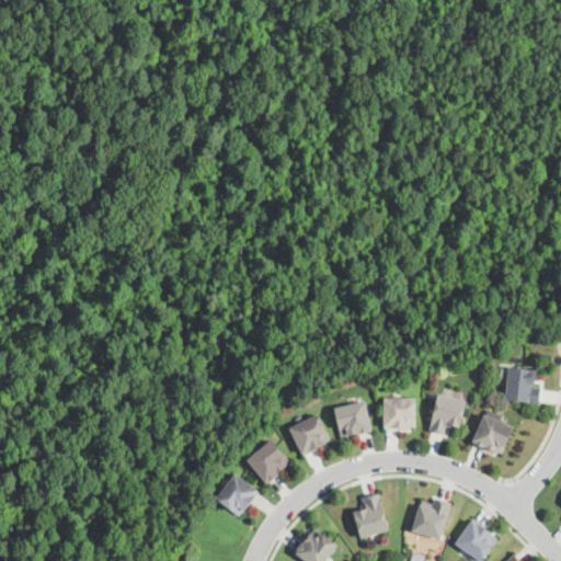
[(536,382),(531,381),(531,386),(541,387),(539,403),(505,399),(510,365),(537,368),(536,382)]
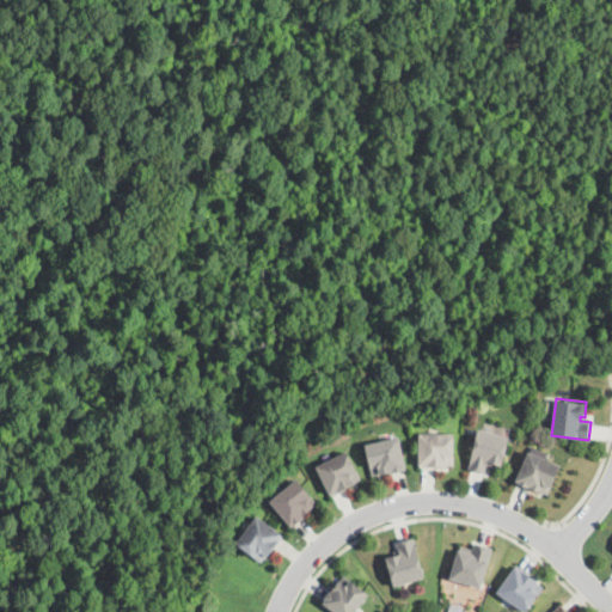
[(503,465),(489,461),(485,473),(469,470),(478,428),(510,436),(503,465)]
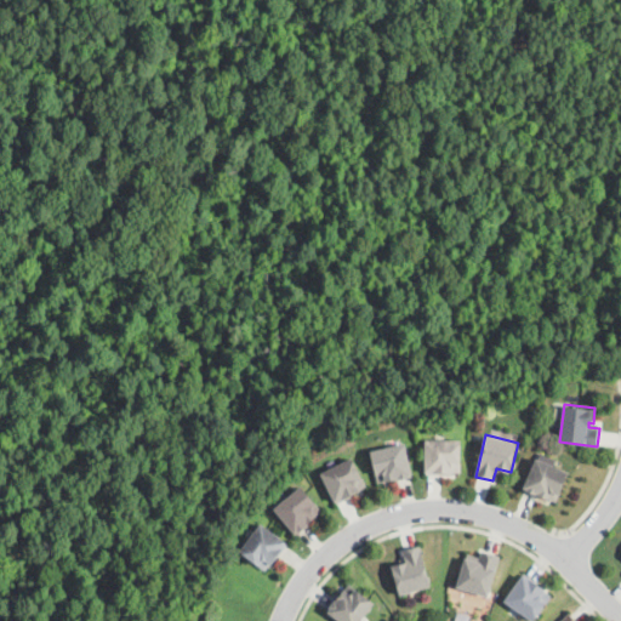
[(426,473),(426,439),(461,439),(461,472),(426,473)]
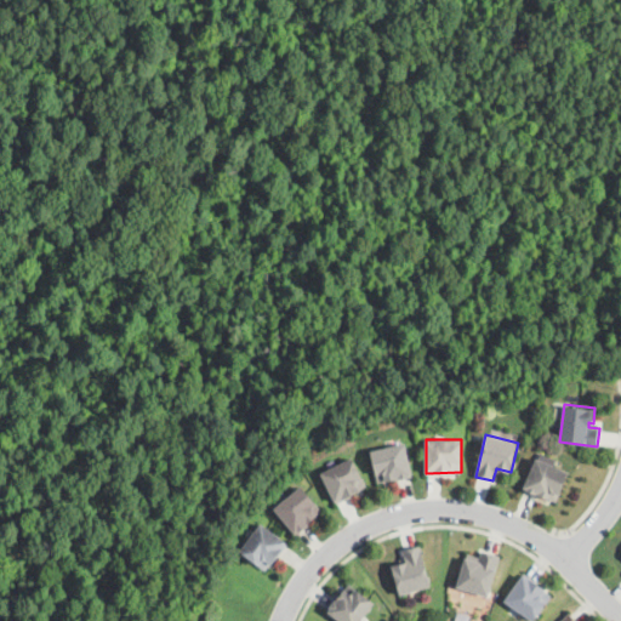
[(379,483),(371,450),(405,443),(412,473),(409,474),(410,476),(379,483)]
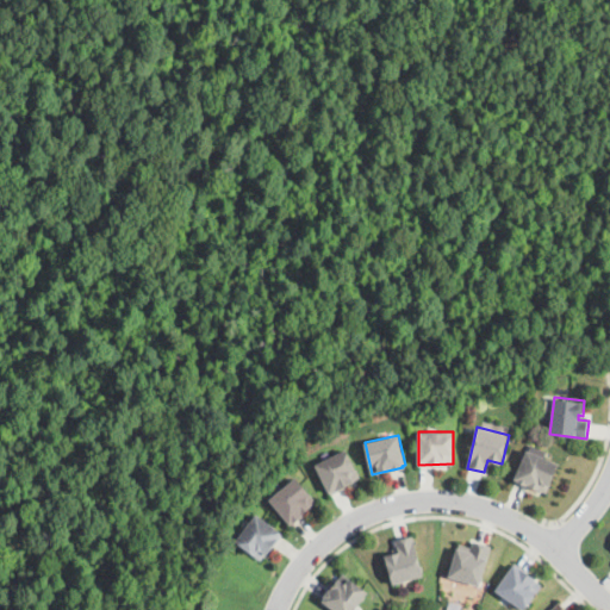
[(330,496),(315,465),(347,448),(361,477),(344,485),(346,487),(330,496)]
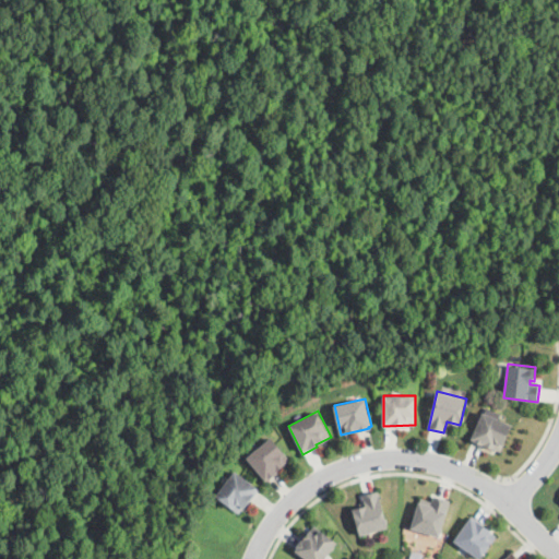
[(513,424),(501,451),(487,444),(486,447),(471,441),(483,412),(513,424)]
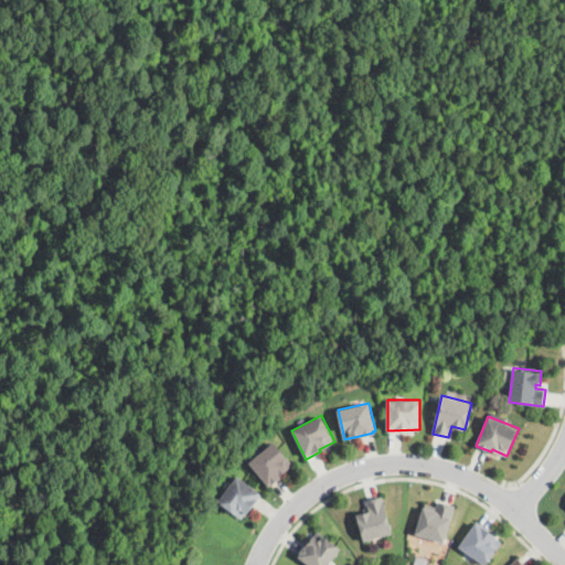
[(267,483),(249,461),(263,451),(276,441),(292,464),(267,483)]
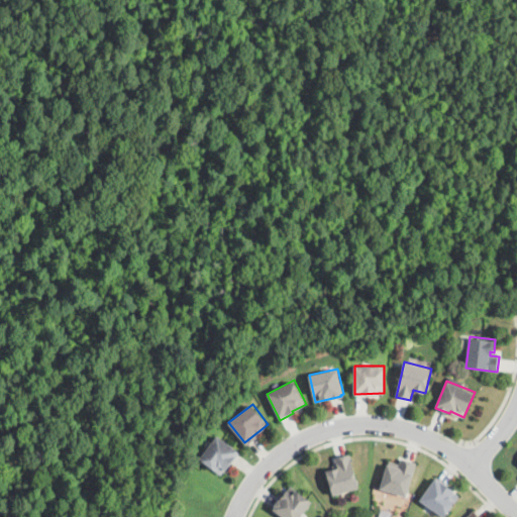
[(221,475),(199,458),(216,435),(239,451),(221,475)]
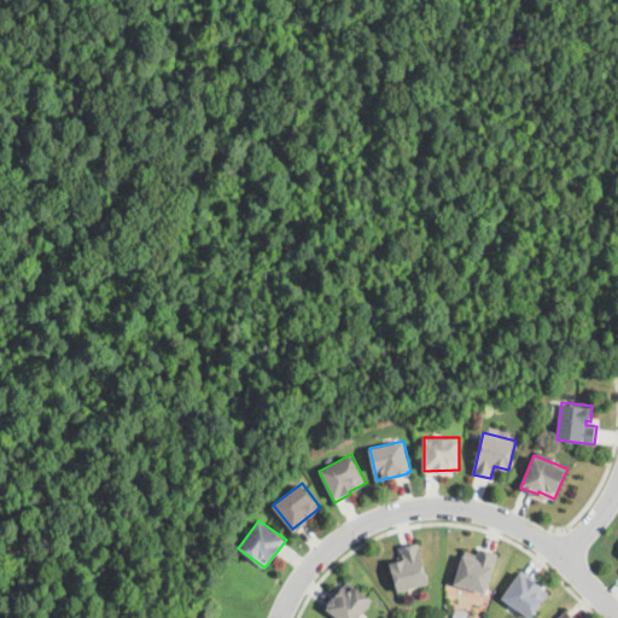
[(397,590),(390,561),(404,558),(402,547),(419,542),(429,582),(397,590)]
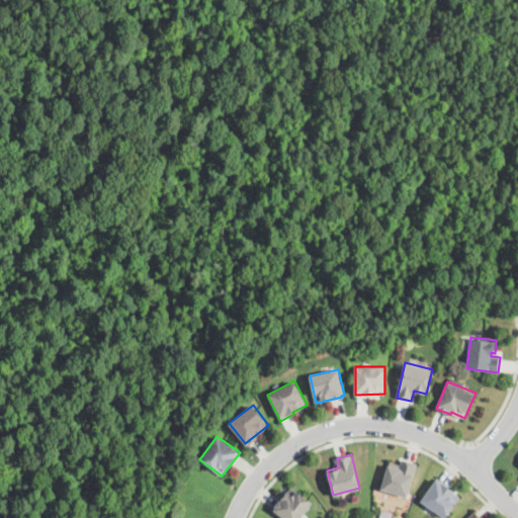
[(417,462),(407,497),(380,489),(389,464),(401,467),(403,458),(417,462)]
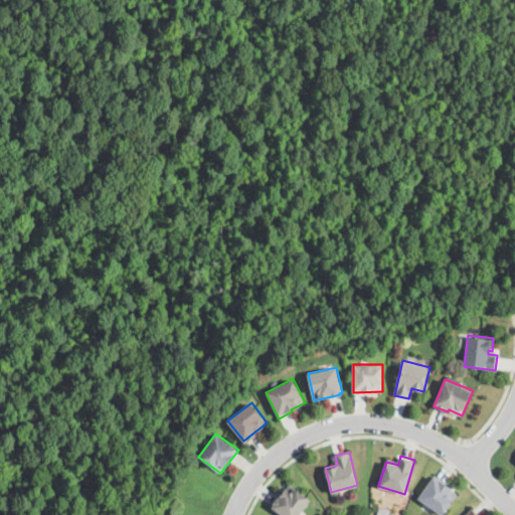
[(457,493),(443,514),(418,498),(435,475),(453,488),(452,490),(457,493)]
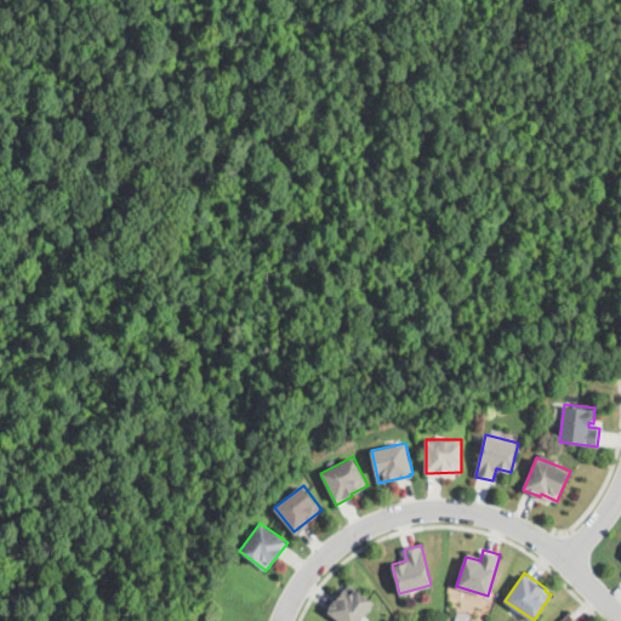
[(357,587),(375,602),(360,620),(340,620),(328,611),(330,608),(329,608),(335,599),(336,600),(346,588),(352,593),(357,587)]
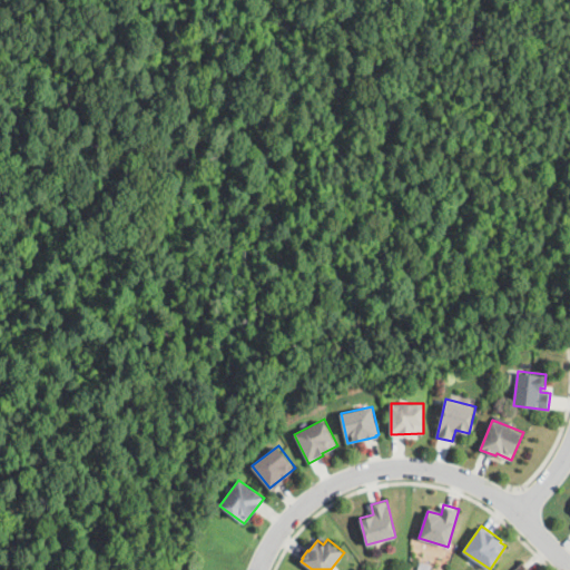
All buildings are outlined.
